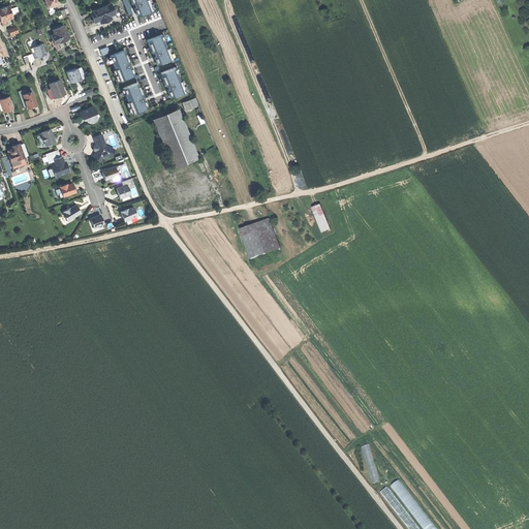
[(127,0),(123,0),(129,14),(133,12),(127,0)]
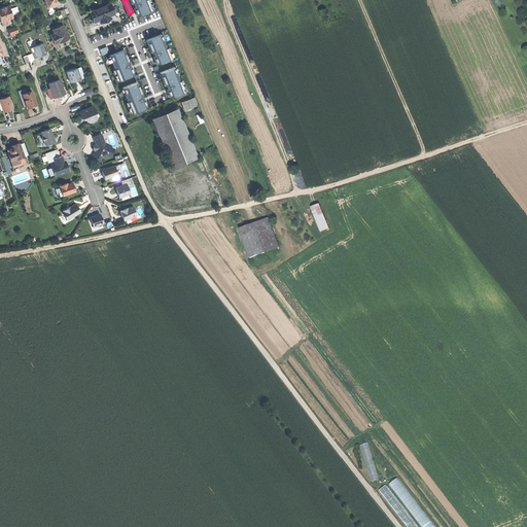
[(131,0),(138,15),(152,9),(148,0),(131,0)]
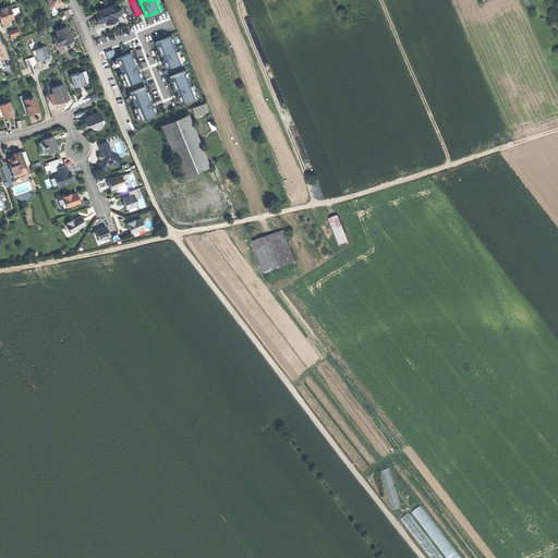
[(95,12),(99,24),(105,22),(106,25),(122,17),(116,3),(95,12)]
